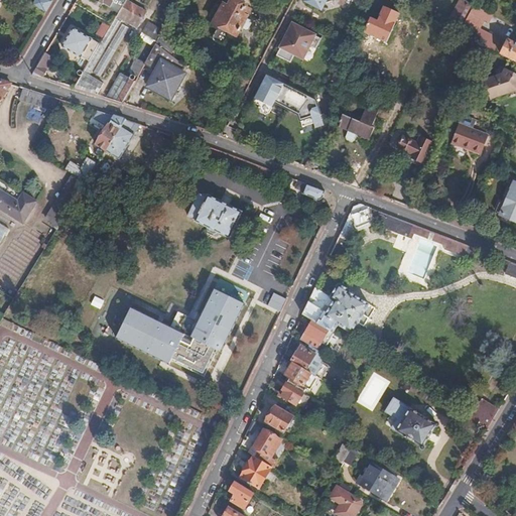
[(38,0),(36,5),(48,13),(55,2),(51,0),(38,0)]
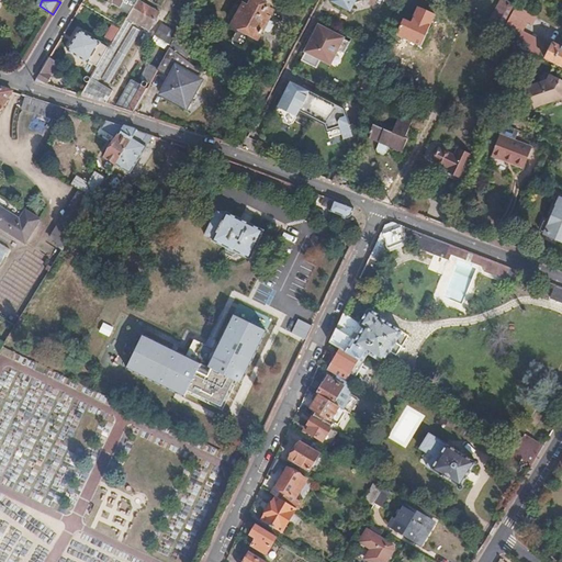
[(132,12),(138,0),(107,0),(115,4),(116,3),(132,12)]
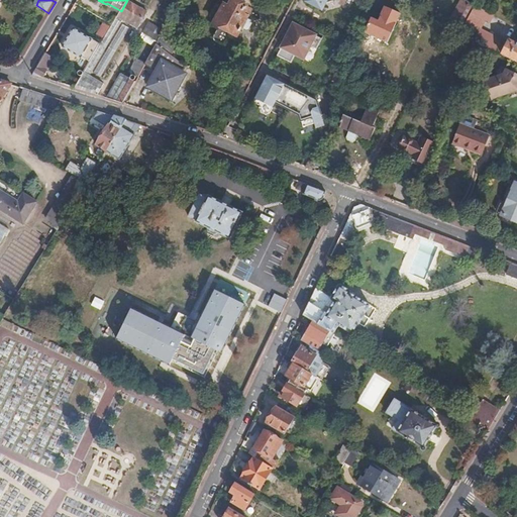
[(131,0),(127,0),(121,11),(119,15),(126,19),(140,27),(149,11),(131,1),(131,0)]
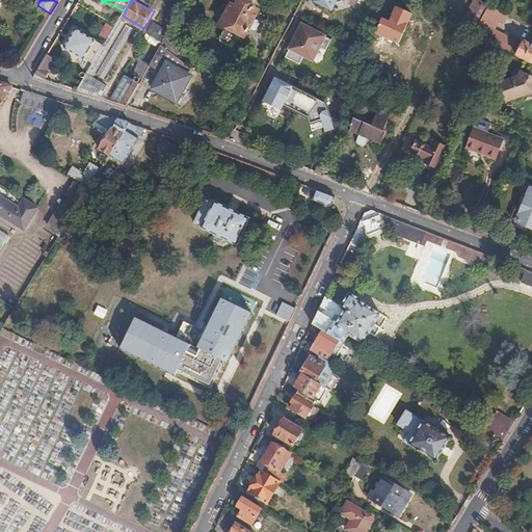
[(241,0),(242,0),(241,0),(233,0),(222,22),(229,26),(222,37),(223,41),(232,45),(235,44),(241,32),(246,35),(250,27),(255,29),(259,29),(261,24),(261,21),(256,18),(260,10),(254,7),(256,4),(246,0),(241,0)]
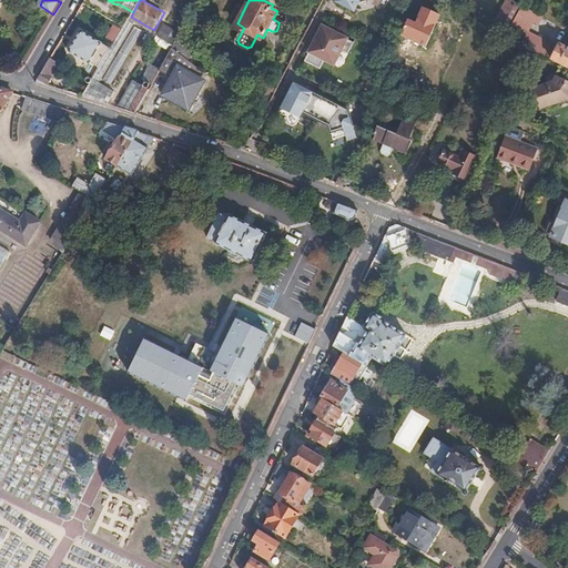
[(366,0),(362,10),(395,27),(405,4),(394,0),(366,0)]
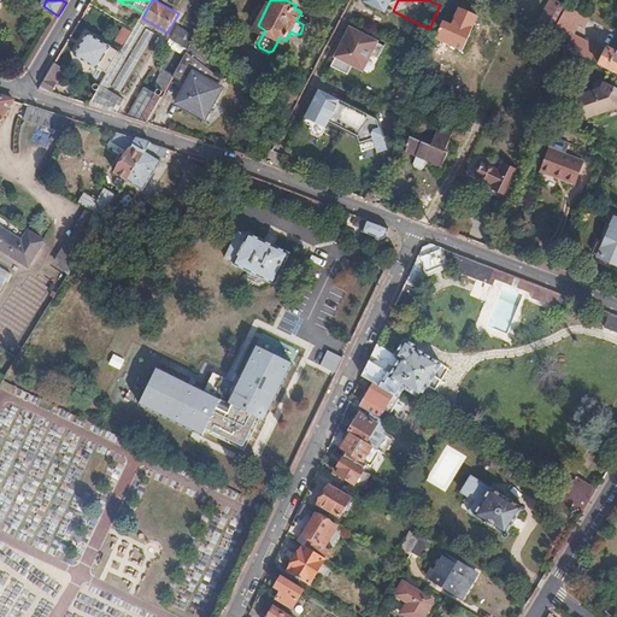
[(477,4),(469,0),(462,0),(462,1),(485,12),(486,9),(477,4)]
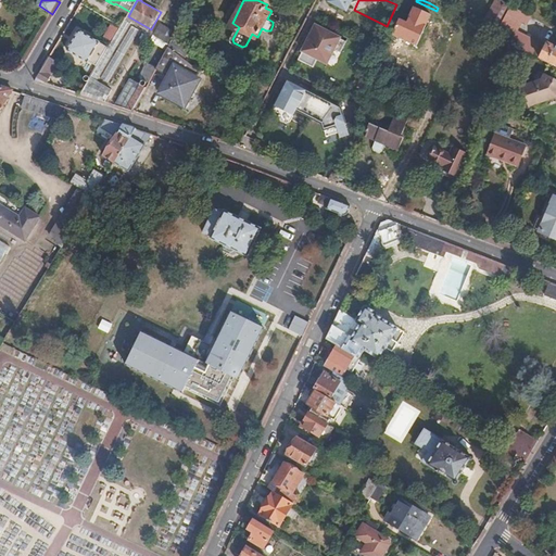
[(491,19),(502,24),(506,15),(509,9),(500,3),(491,19)]
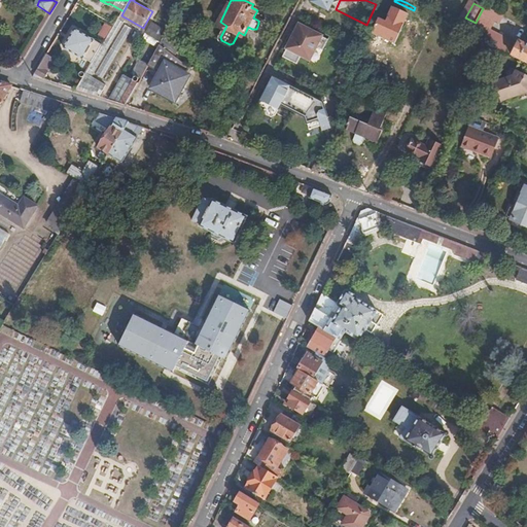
[(415,7),(414,10),(435,22),(437,19),(415,7)]
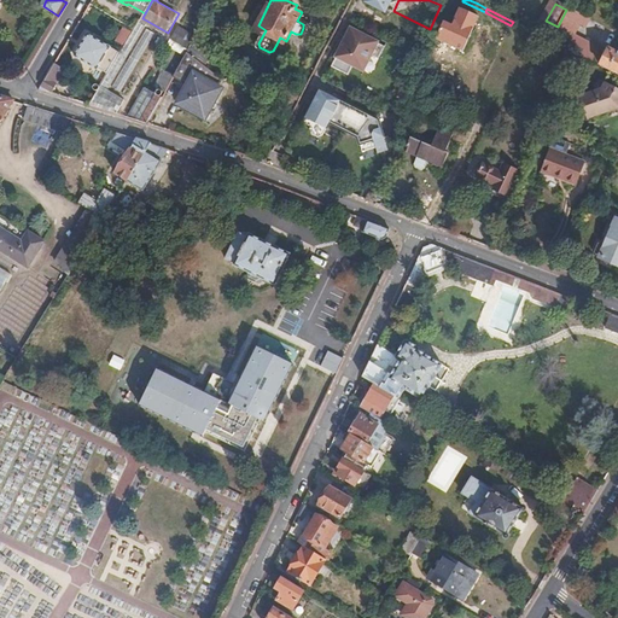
[(551,40),(566,48),(579,25),(563,17),(558,27),(557,29),(551,40)]
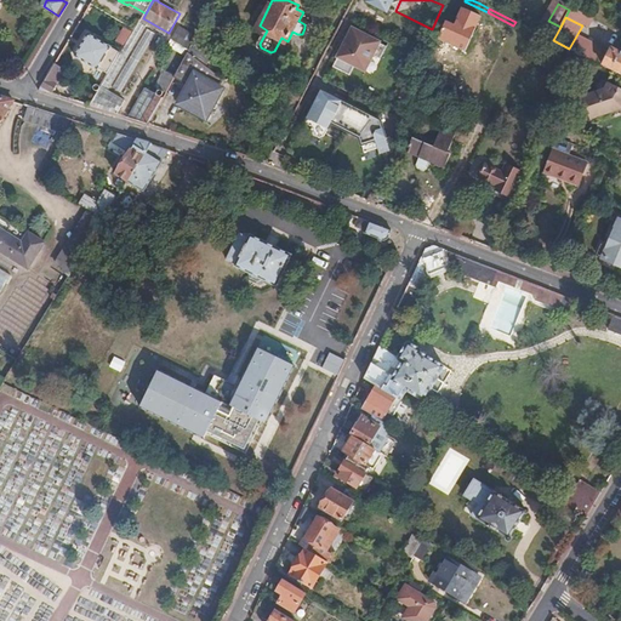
[(143,18),(140,24),(104,85),(112,90),(152,23),(143,18)]
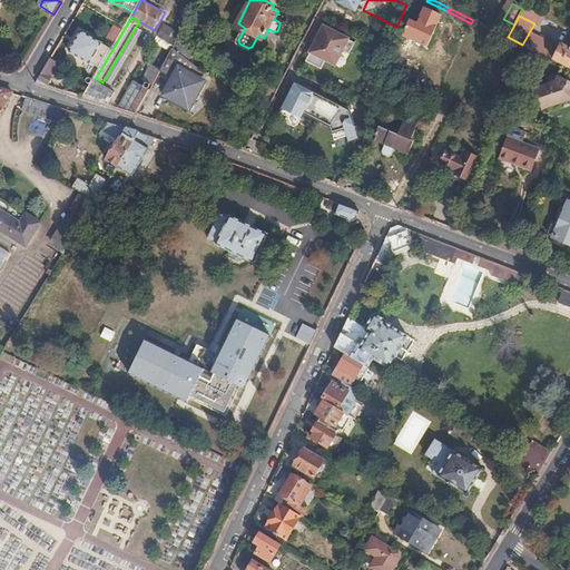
[(179,31),(167,23),(158,39),(173,47),(177,39),(175,38),(179,31)]
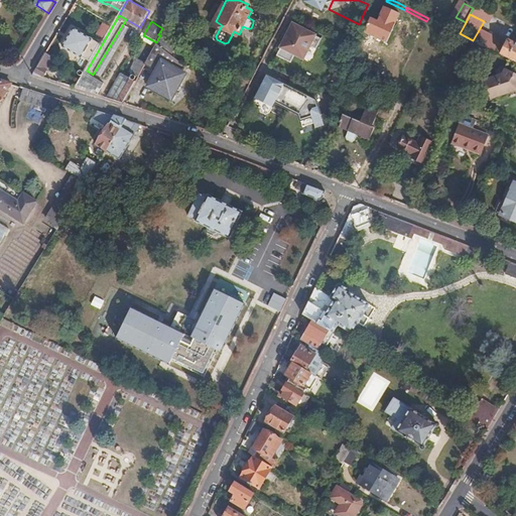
[(460,21),(455,31),(460,33),(465,24),(460,21)]
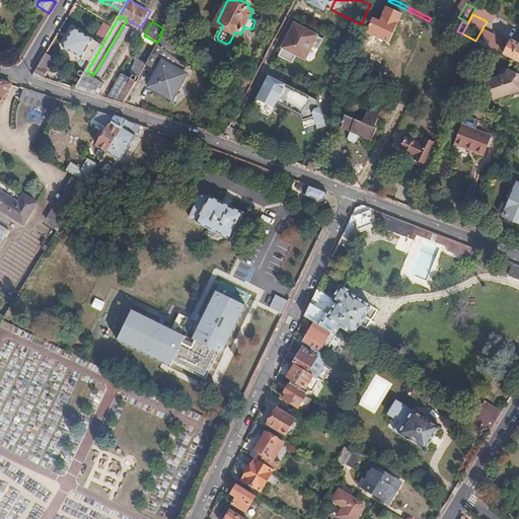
[(133,28),(127,24),(96,74),(98,76),(99,74),(104,77),(133,28)]
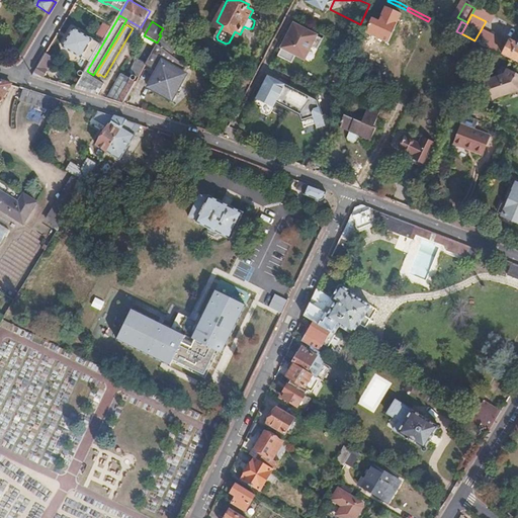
[(163,35),(148,64),(164,73),(162,76),(159,74),(152,86),(173,98),(174,95),(180,90),(183,87),(184,83),(189,74),(186,71),(189,66),(176,55),(179,49),(163,35)]
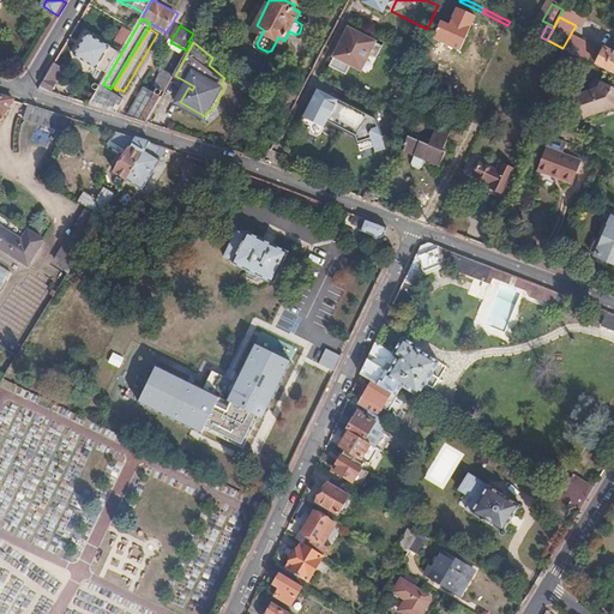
[(353,60),(324,48),(318,60),(347,72),(353,60)]
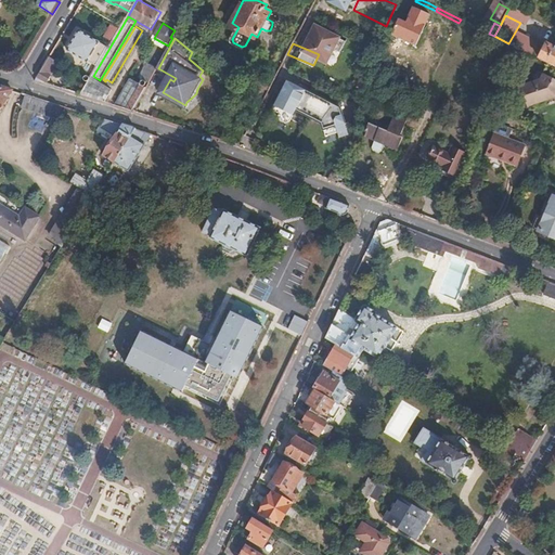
[(549,44),(541,60),(540,60),(554,67),(554,47),(553,48),(549,44)]
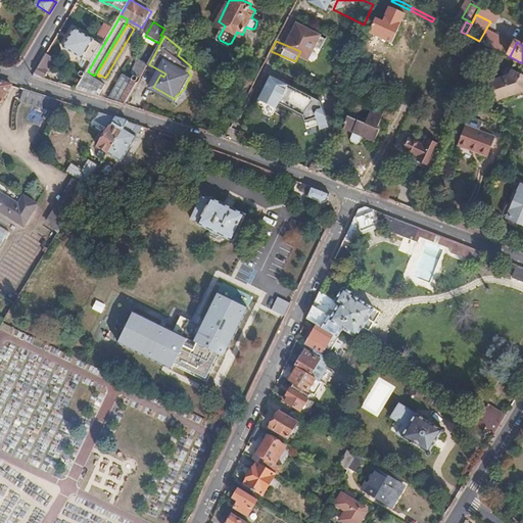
[(57,58),(49,53),(37,75),(46,78),(57,58)]
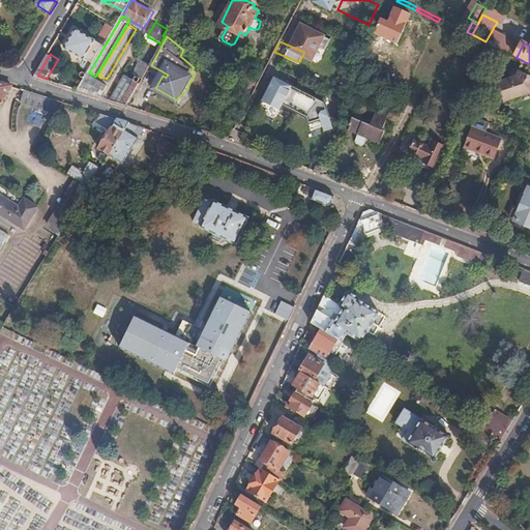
[(136,75),(138,76),(144,79),(151,65),(143,61),(136,75)]
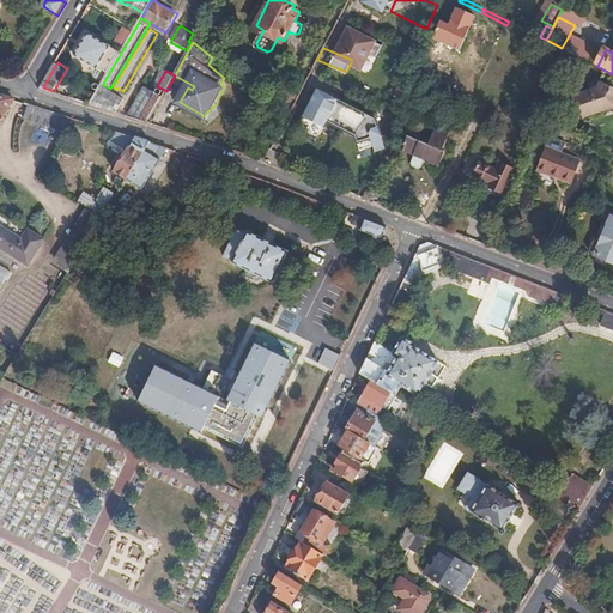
[(612,92),(610,92),(612,87),(596,79),(594,84),(590,85),(592,91),(576,96),(584,119),(593,116),(596,116),(604,114),(605,111),(612,108),(612,92)]
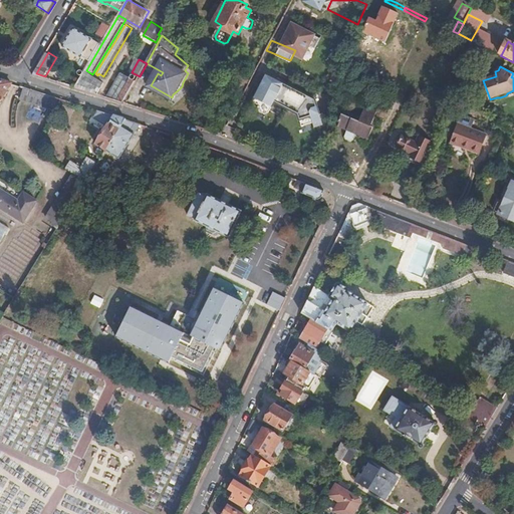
[(92,74),(86,70),(76,86),(90,90),(99,93),(106,82),(92,74)]
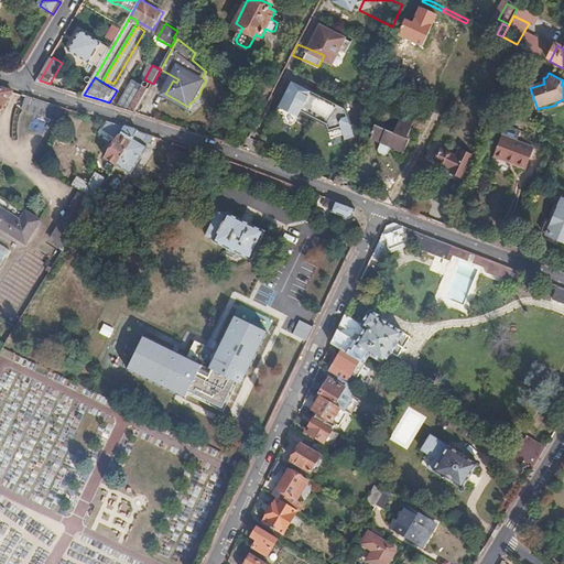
[(131,79),(119,105),(138,114),(151,88),(131,79)]
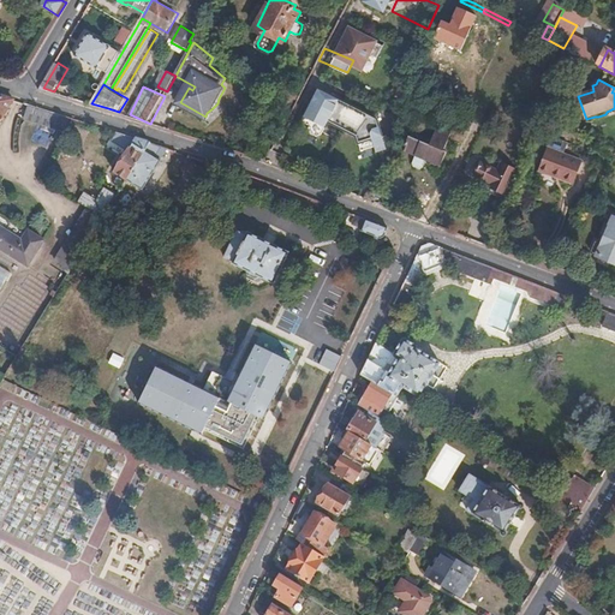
[(400,88),(395,87),(394,91),(399,94),(398,95),(399,96),(404,97),(405,96),(410,99),(412,94),(407,91),(407,89),(402,88),(400,88)]
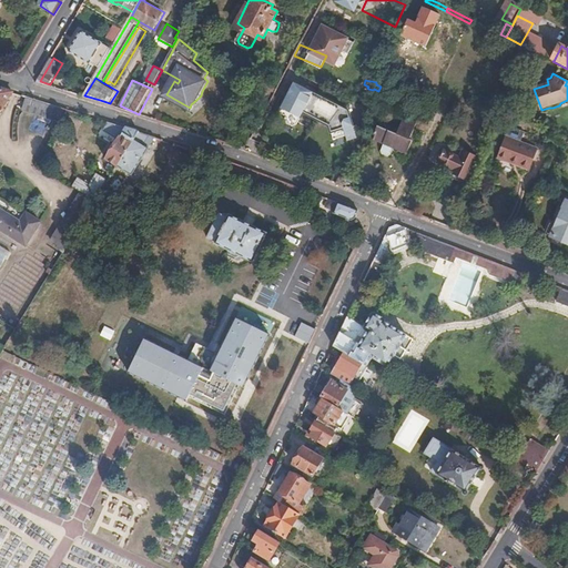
[(304,87),(296,105),(343,125),(352,108),(304,87)]
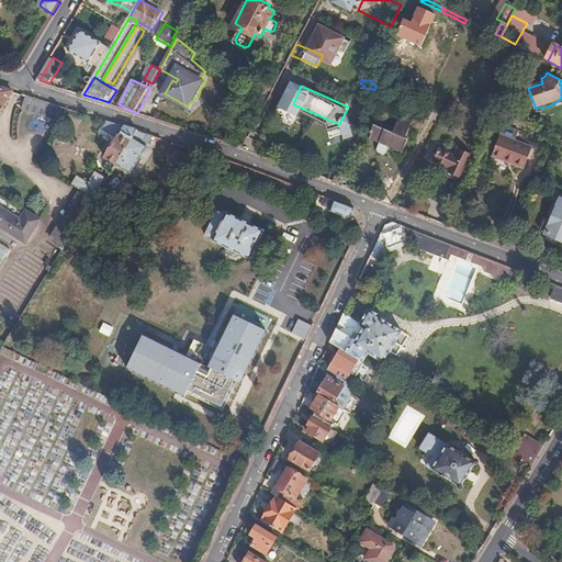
[(0,87),(0,108),(7,98),(11,90),(0,87)]
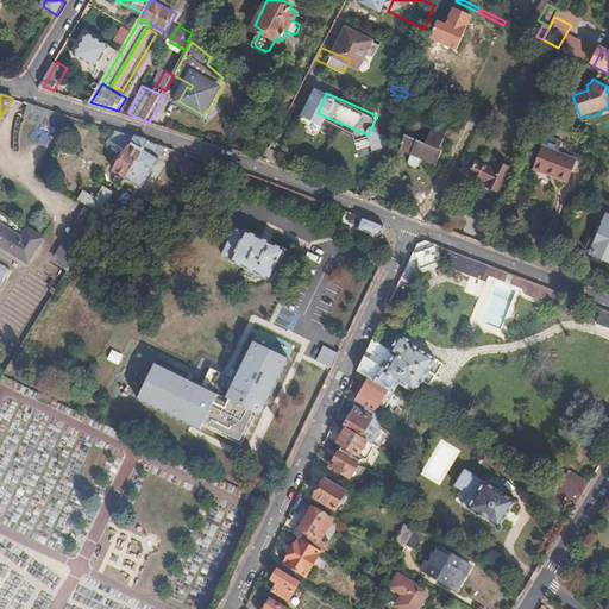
[(26,102),(24,112),(31,115),(37,106),(26,102)]
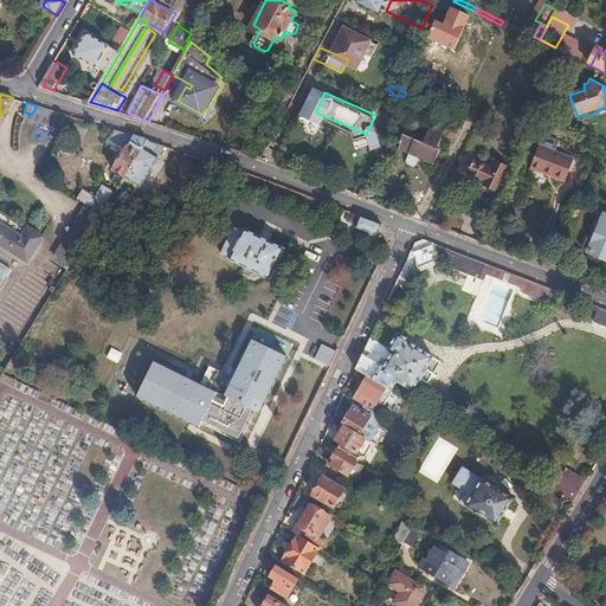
[(37,105),(31,115),(62,124),(65,114),(37,105)]
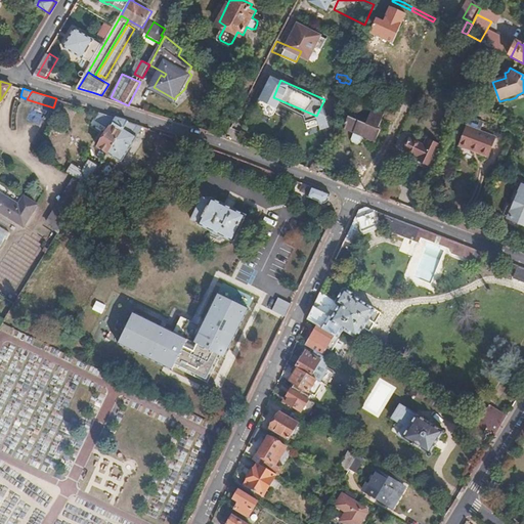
[(471,99),(467,108),(475,113),(479,104),(471,99)]
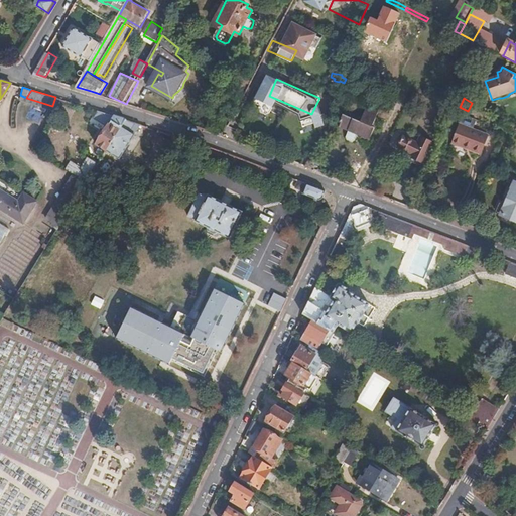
[(477,116),(481,107),(472,103),(468,111),(477,116)]
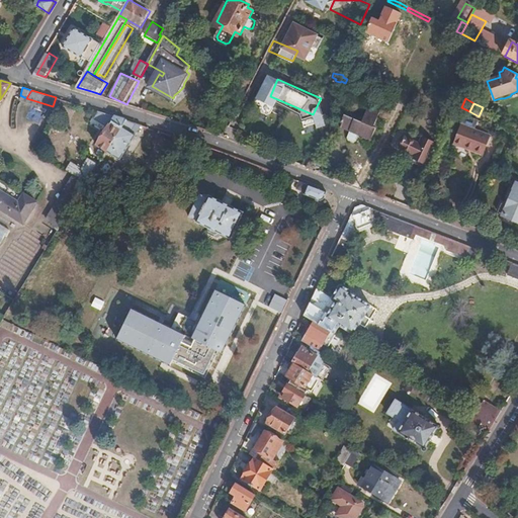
[(380,112),(369,107),(365,117),(359,120),(354,117),(352,112),(345,116),(342,123),(343,124),(341,128),(349,133),(348,135),(350,139),(355,141),(357,141),(358,140),(360,136),(363,138),(363,144),(368,145),(375,128),(373,127),(380,112)]
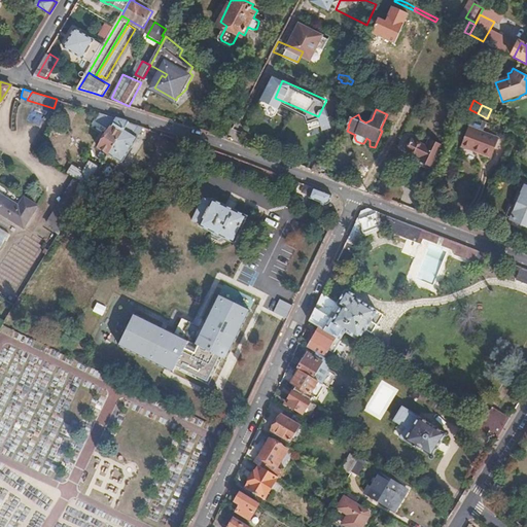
[(129,121),(108,115),(106,123),(113,125),(112,126),(111,127),(99,147),(109,153),(129,121)]
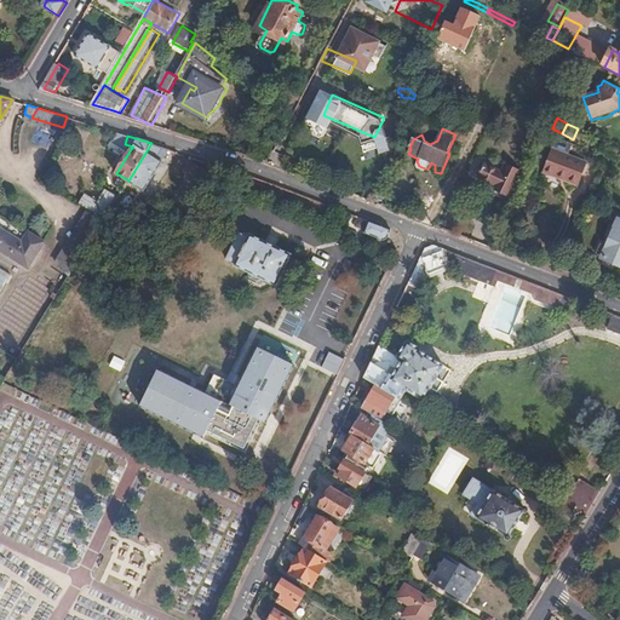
[(151,143),(128,181),(143,190),(168,149),(151,143)]
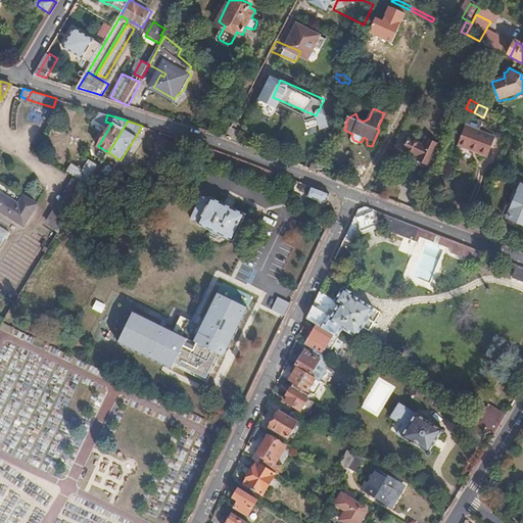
[(459,145),(474,151),(474,149),(487,155),(494,139),(467,127),(459,145)]
